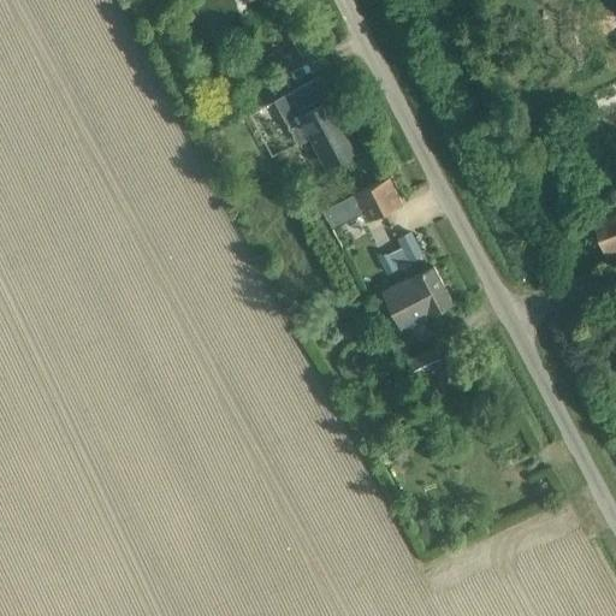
[(304,33),(291,39),(300,57),(312,49),(304,33)]
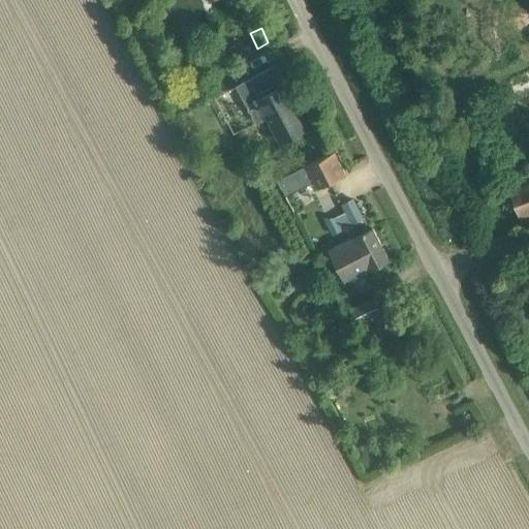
[(274,65),(235,86),(254,122),(257,121),(268,116),(281,141),(309,126),(286,84),(284,85),(274,65)]
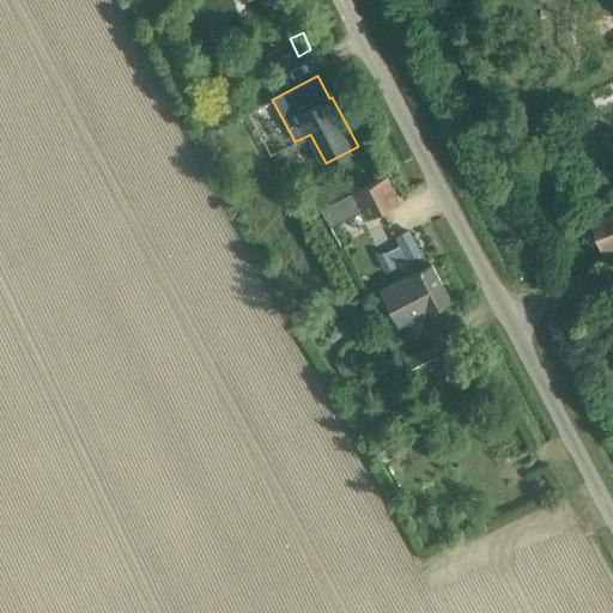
[(612,102),(596,108),(608,145),(612,143),(612,102)]
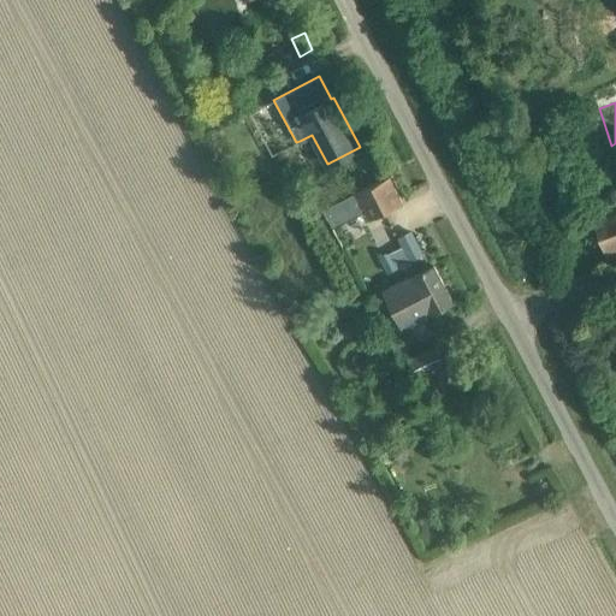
[(390,176),(324,209),(332,226),(357,214),(354,207),(361,203),(368,219),(402,201),(390,176)]
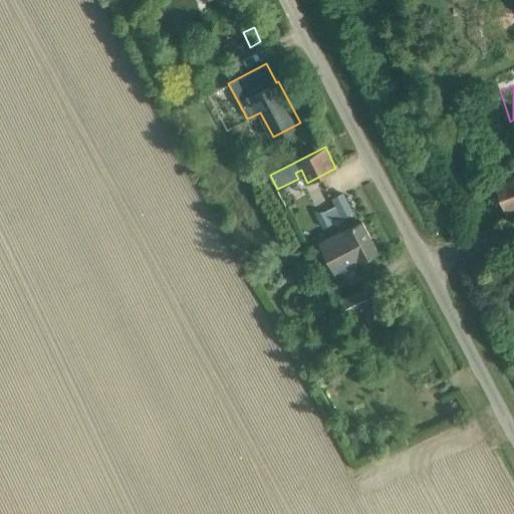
[(513,172),(495,179),(507,214),(513,211),(513,172)]
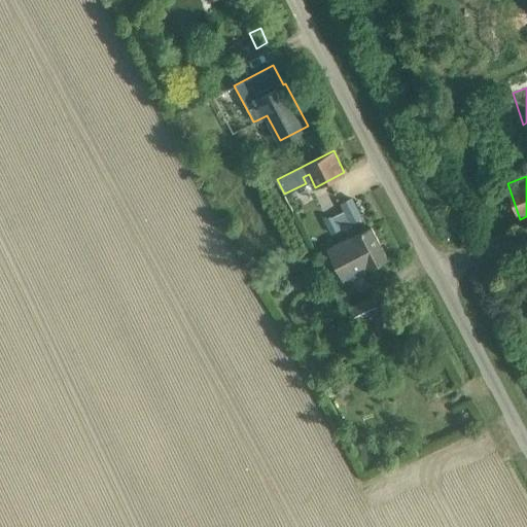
[(362,218),(352,198),(341,204),(345,211),(334,217),(322,217),(331,235),(362,218)]
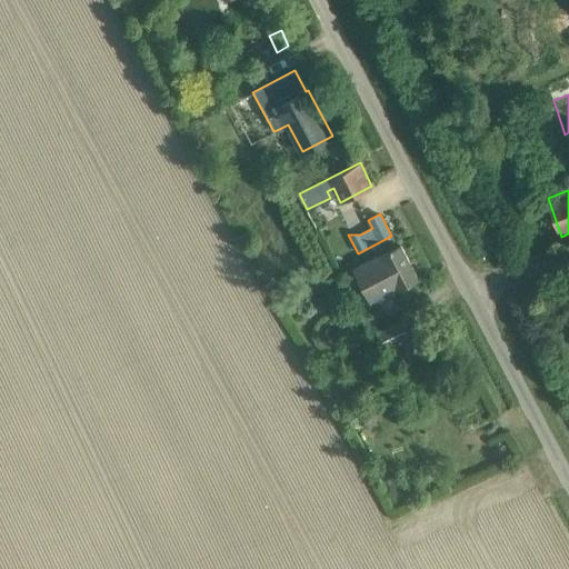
[(401,245),(355,268),(371,302),(399,288),(418,279),(401,245)]
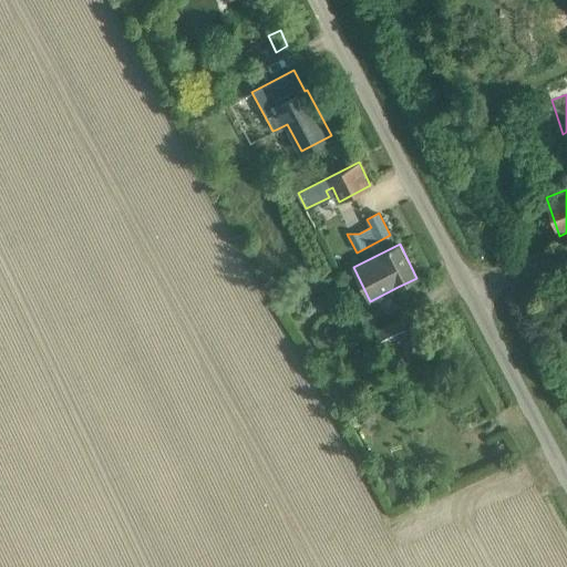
[(312,266),(307,269),(310,276),(317,272),(312,266)]
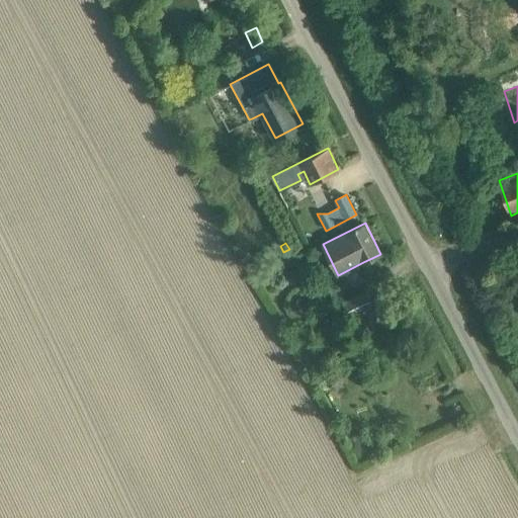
[(261,249),(255,254),(260,260),(266,255),(261,249)]
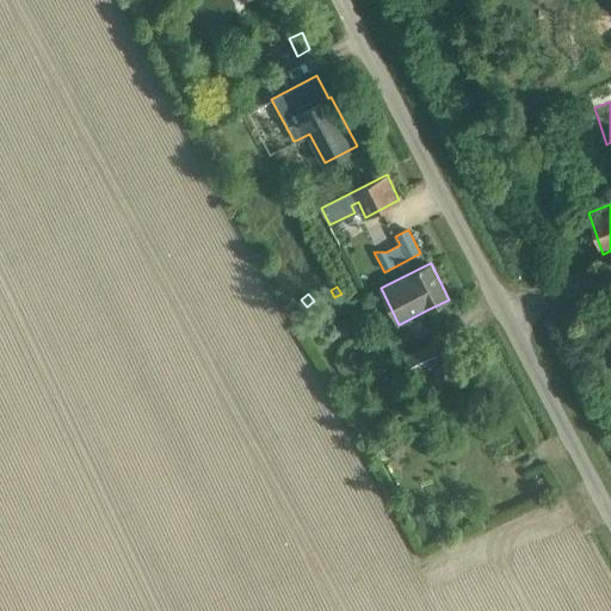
[(610,309),(599,313),(610,346),(610,309)]
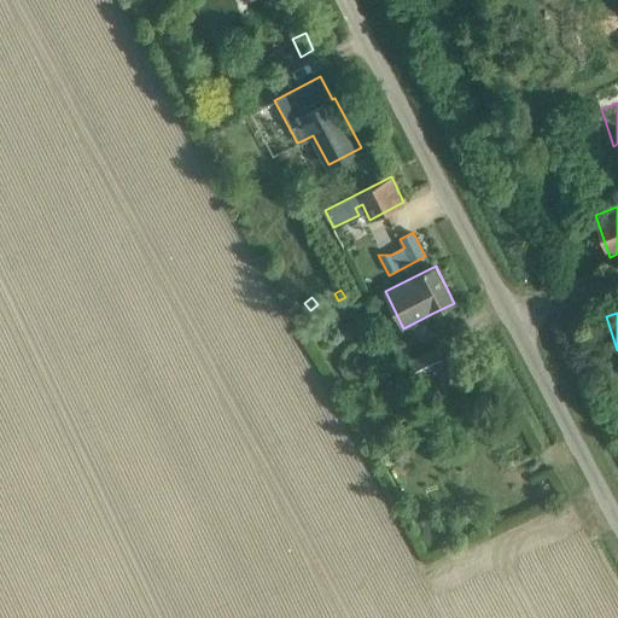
[(448,365),(438,347),(410,360),(420,378),(448,365)]
